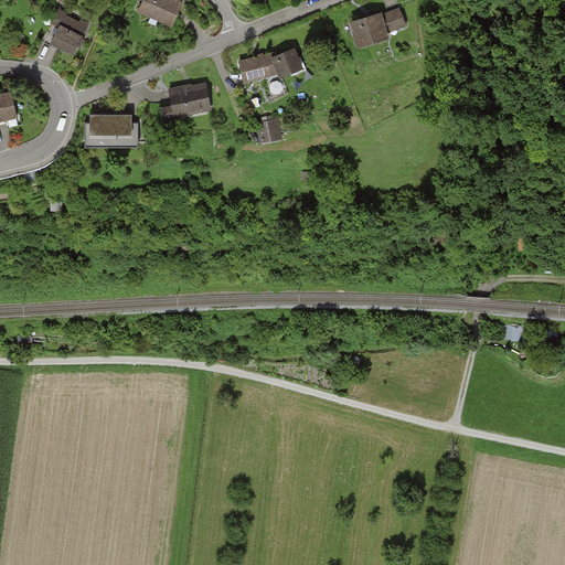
[(171,27),(181,3),(173,0),(144,0),(139,12),(171,27)]
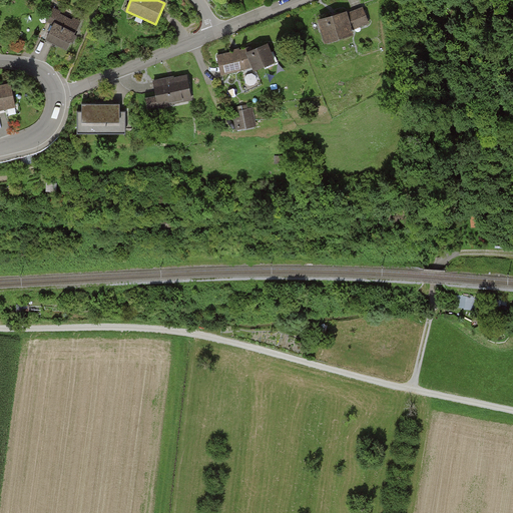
[(46,40),(66,49),(79,22),(51,9),(45,21),(53,25),(46,40)]
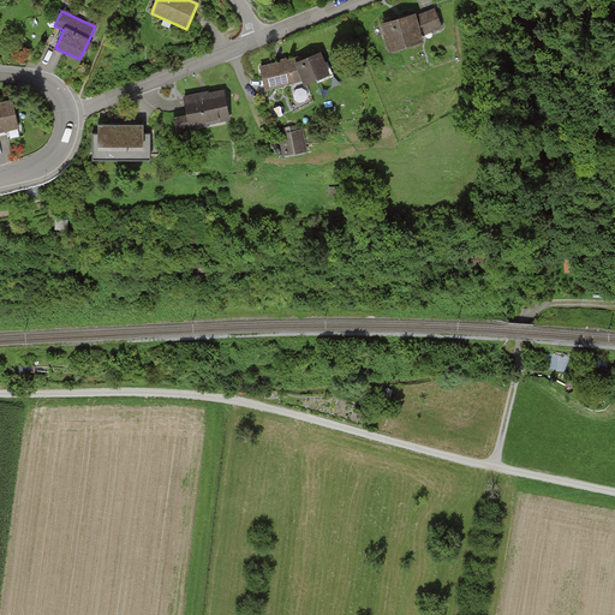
[(435,11),(418,17),(418,15),(382,24),(389,49),(424,41),(424,36),(442,29),(435,11)]
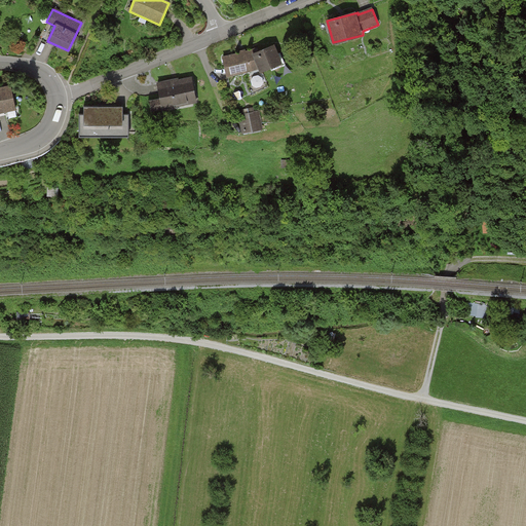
[(261,71),(283,63),(275,45),(258,52),(257,50),(223,58),(227,78),(261,70),(261,71)]
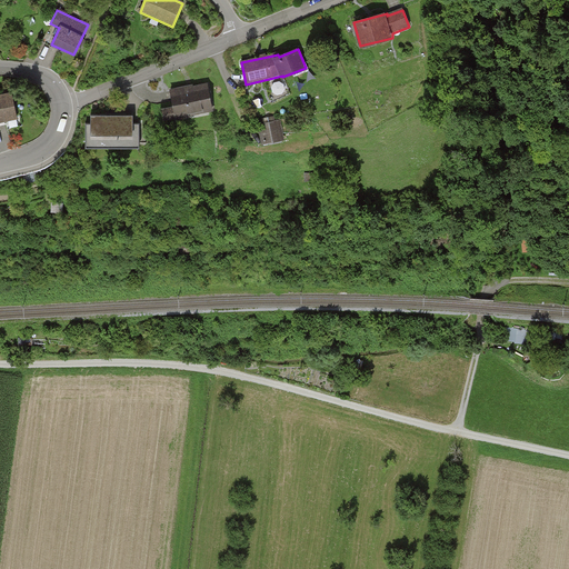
[(177,116),(212,111),(208,83),(173,89),(177,116)]
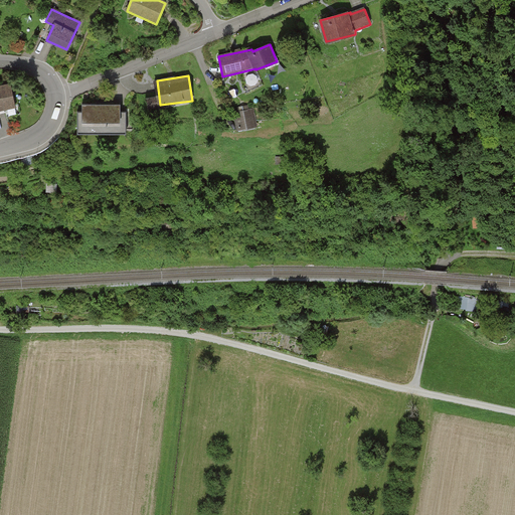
[(0,110),(13,107),(9,84),(0,86),(0,110)]
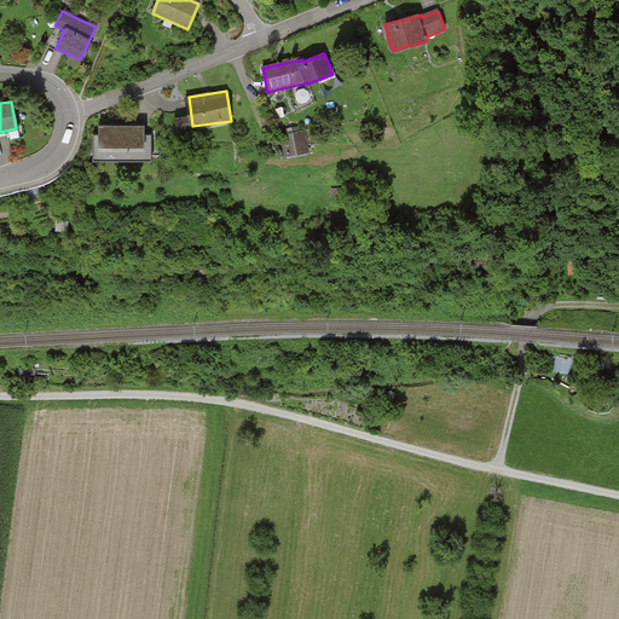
[(94,158),(151,158),(151,134),(143,134),(143,127),(99,127),(99,134),(94,134),(94,158)]
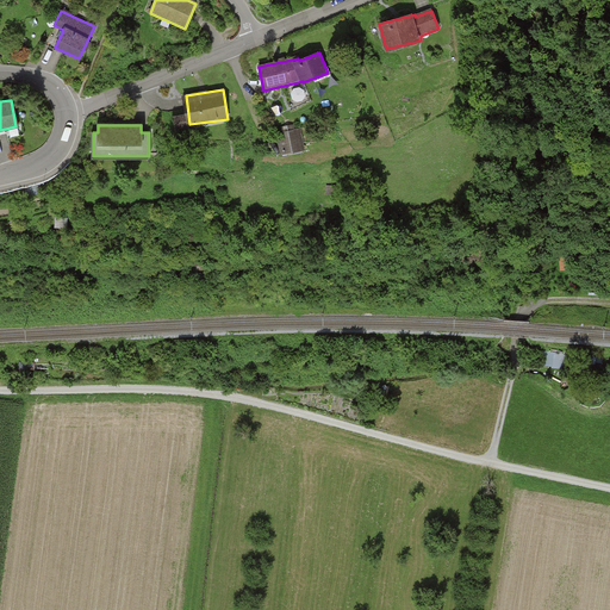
[(280,154),(303,151),(302,131),(279,134),(280,154)]
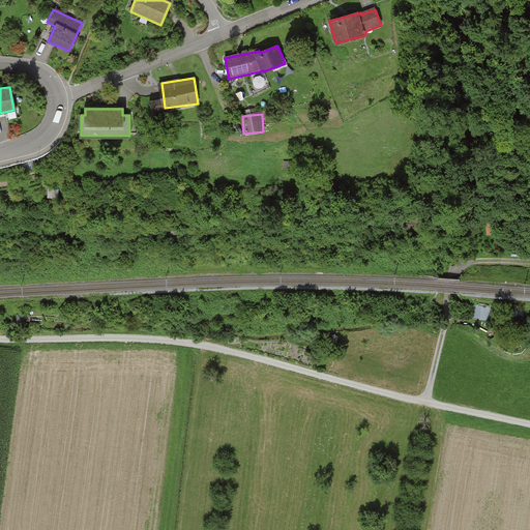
[(487,305),(472,305),(472,317),(487,317),(487,305)]
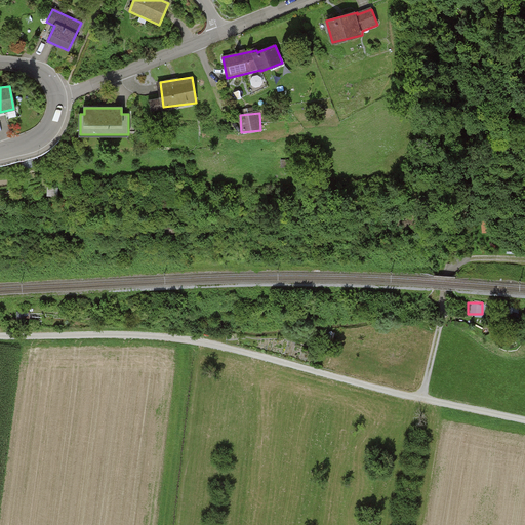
All buildings are outlined.
